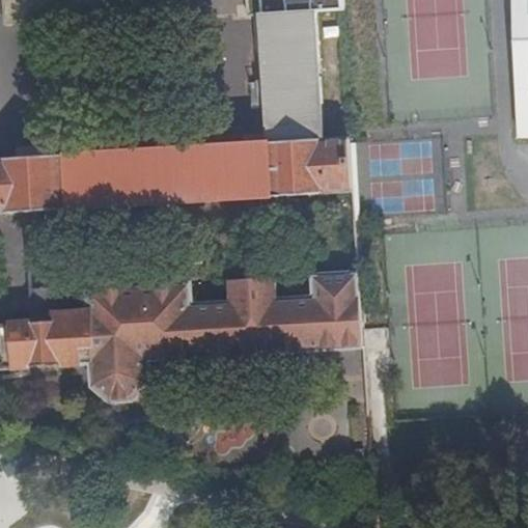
[(3,0),(4,12),(26,11),(101,7),(100,0),(3,0)]
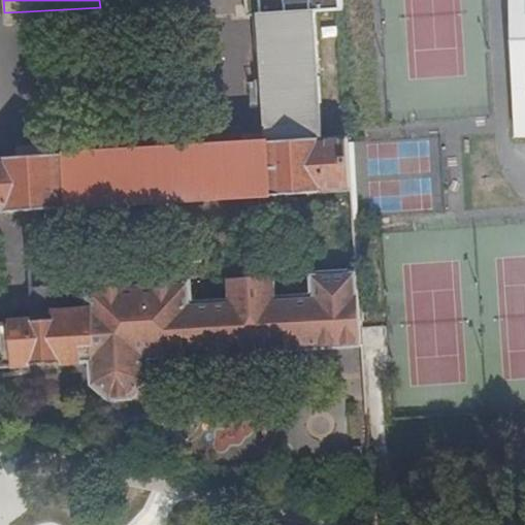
[(259,0),(260,11),(317,9),(338,8),(337,0),(259,0)]
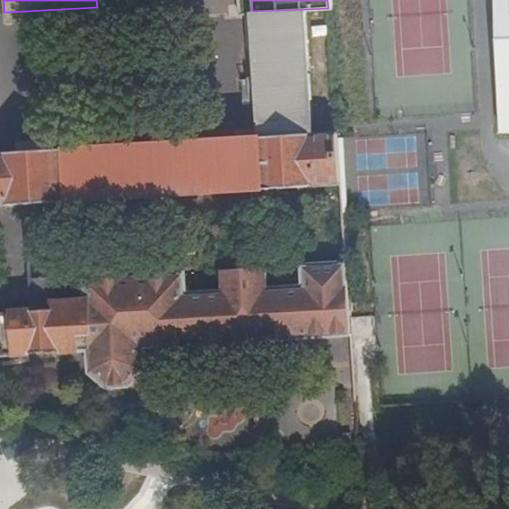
[(508,129),(508,0),(491,0),(497,130),(508,129)]
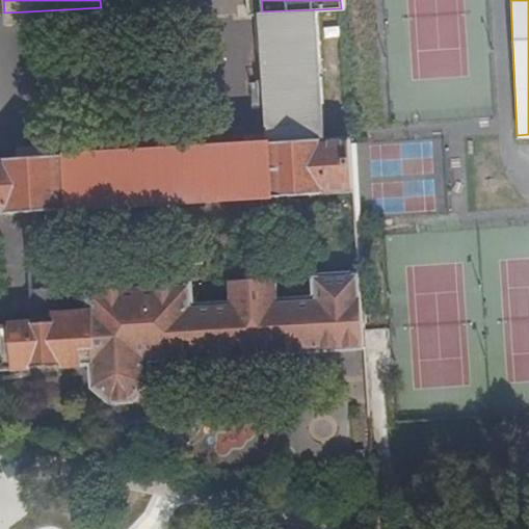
[(0,210),(26,209),(49,208),(352,188),(348,133),(326,135),(319,9),(262,11),(270,139),(0,155),(0,210)]
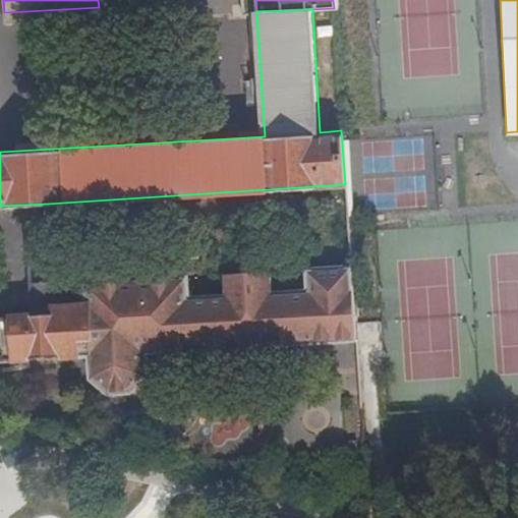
[(26,22),(25,11),(4,12),(5,22),(26,22)]
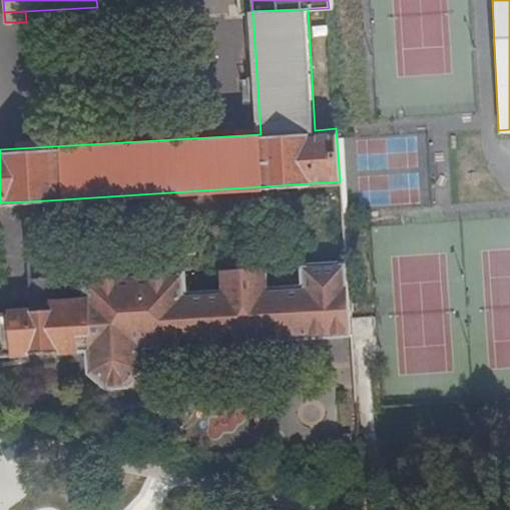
[(31,301),(54,299),(47,200),(25,201),(31,301)]
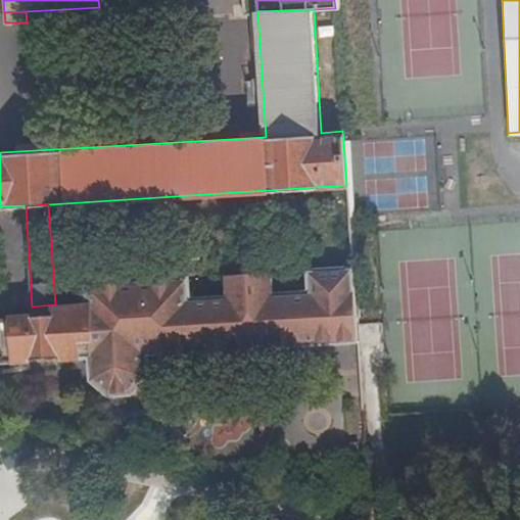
[(32,316),(0,316),(0,360),(88,355),(90,377),(107,391),(129,390),(143,373),(142,351),(356,339),(350,265),(308,267),(310,291),(189,297),(187,277),(86,282),(87,303),(55,304),(32,306),(32,316)]
